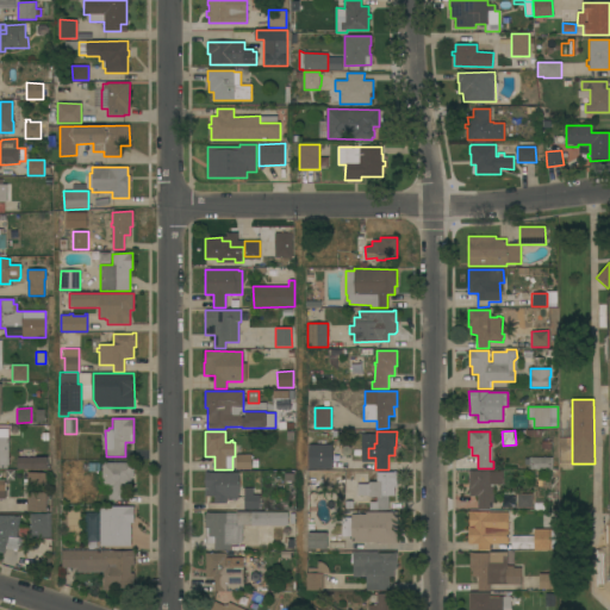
[(309,470),(309,446),(332,444),(332,468),(309,470)]
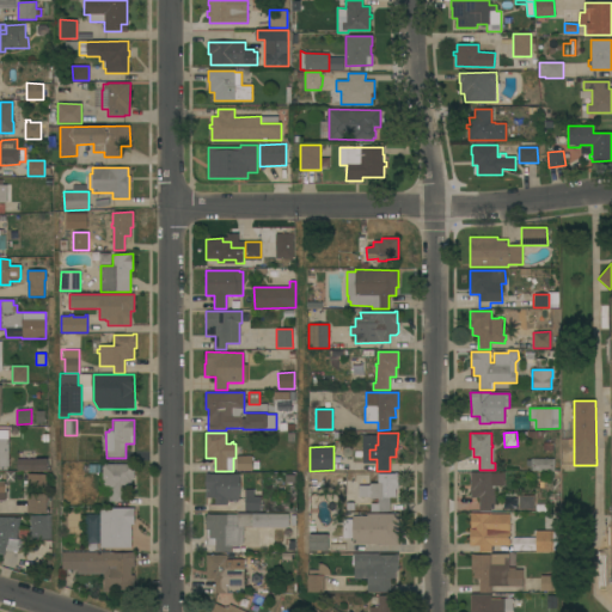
[(237,471),(237,457),(251,457),(251,471),(237,471)]
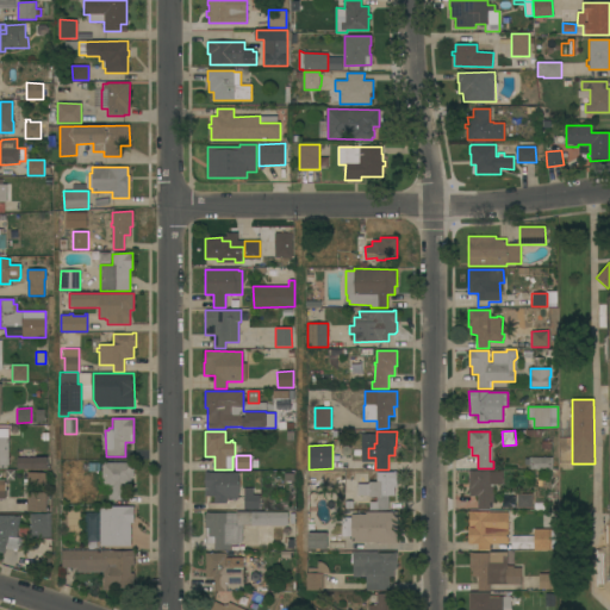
[(48,458),(48,468),(17,470),(17,458),(48,458)]
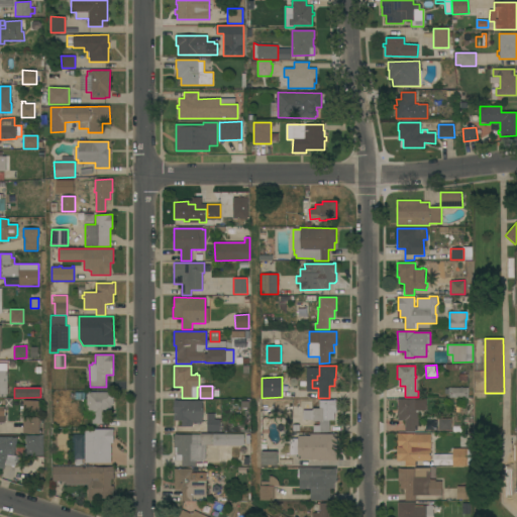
[(469,388),(469,398),(448,398),(448,388),(469,388)]
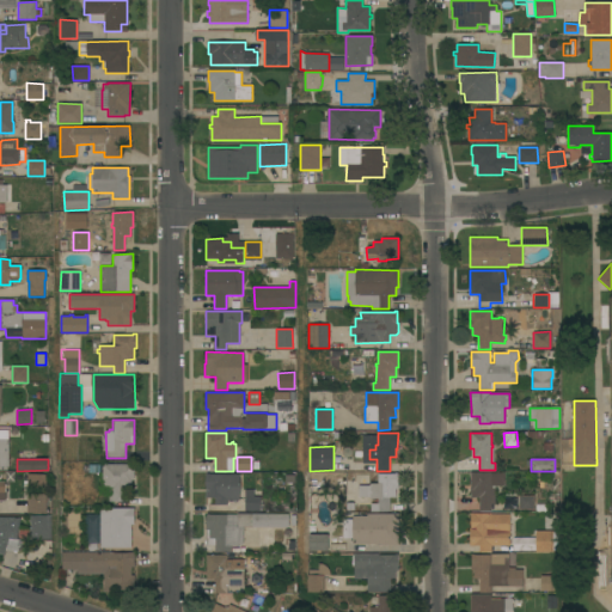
[(134,464),(134,481),(132,481),(132,487),(124,488),(126,501),(109,502),(109,488),(103,488),(103,464),(134,464)]
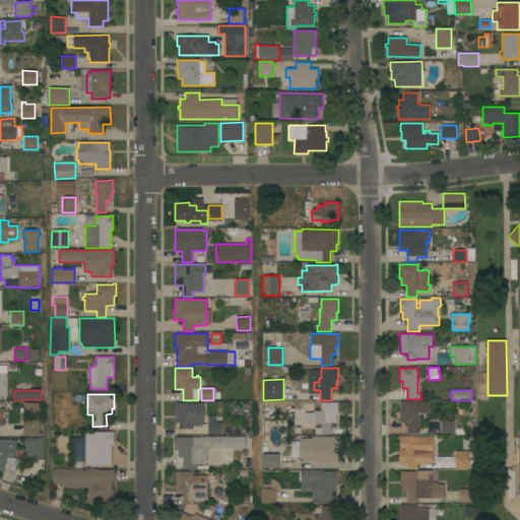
[(314,410),(321,410),(321,402),(335,402),(335,401),(338,401),(338,412),(338,415),(336,415),(336,423),(331,423),(331,435),(322,435),(322,429),(321,429),(321,424),(314,424),(314,410)]
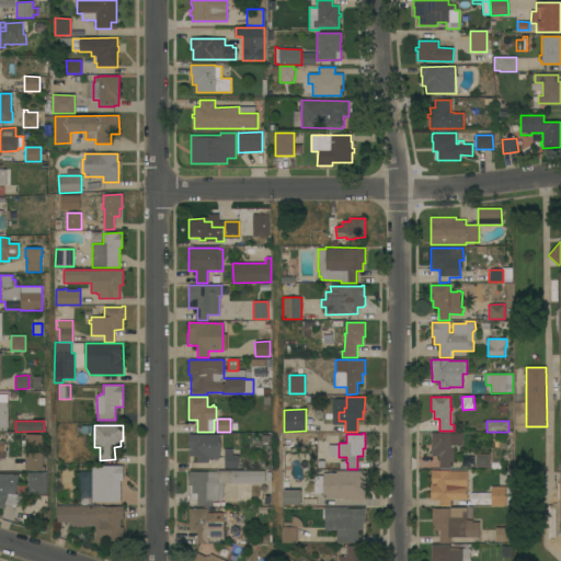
[(450,433),(450,434),(462,434),(462,445),(454,445),(454,462),(450,462),(450,468),(439,468),(438,456),(431,457),(431,434),(450,433)]
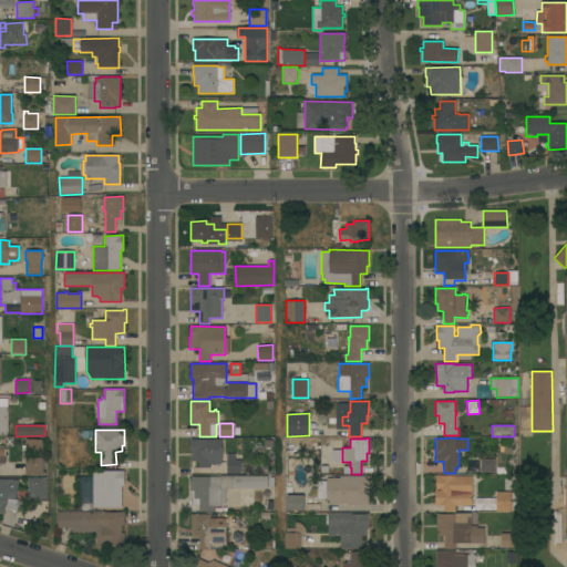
[(26,439),(43,439),(42,452),(26,452),(26,439)]
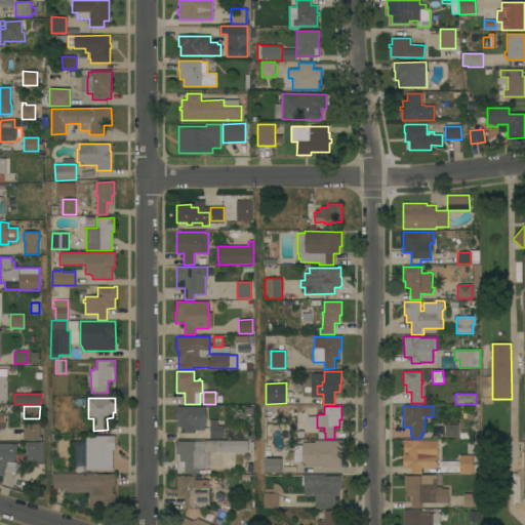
[(205,429),(195,429),(195,434),(185,434),(185,427),(176,427),(176,406),(179,406),(179,407),(205,407),(205,429)]
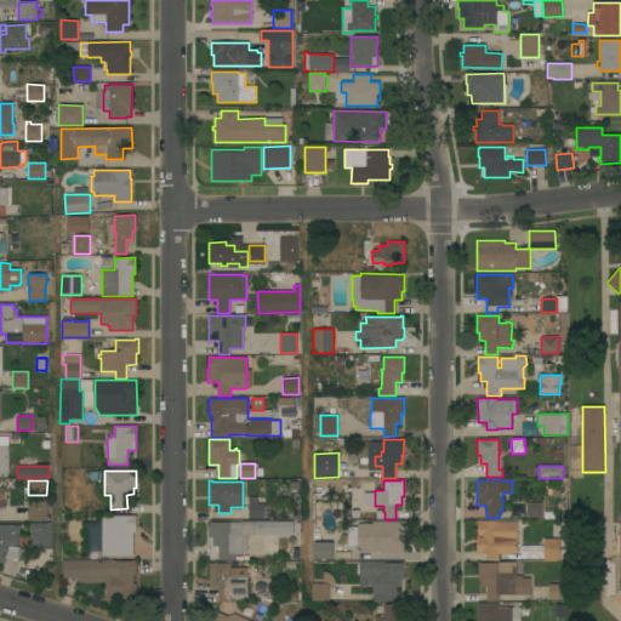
[(249,519),(248,497),(257,496),(257,503),(263,503),(263,518),(249,519)]
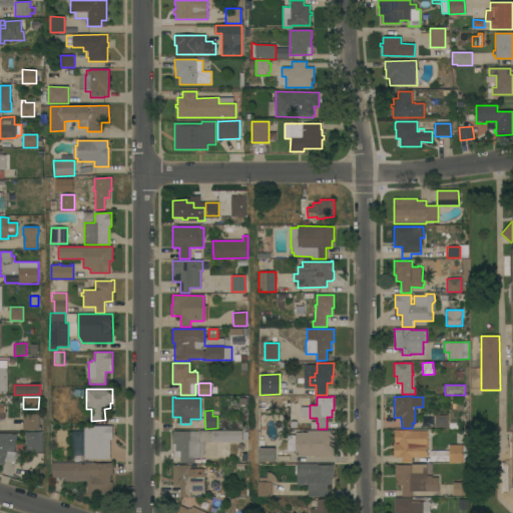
[(39,431),(22,431),(22,414),(39,414),(39,431)]
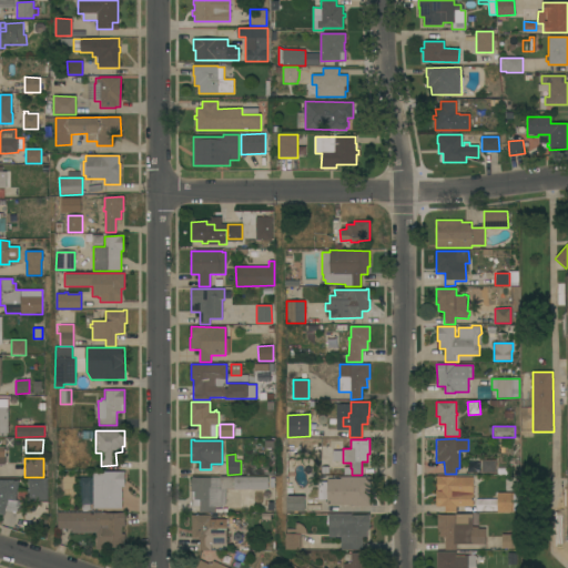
[(496,459),(496,473),(482,473),(482,459),(496,459)]
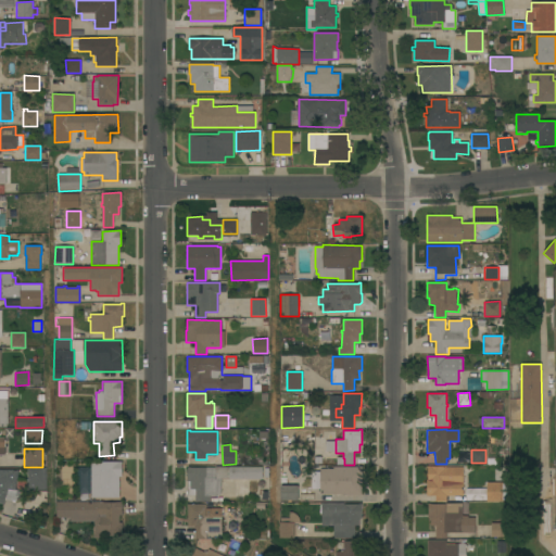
[(91,463),(103,463),(103,462),(122,462),(122,477),(118,477),(119,497),(91,497),(91,463)]
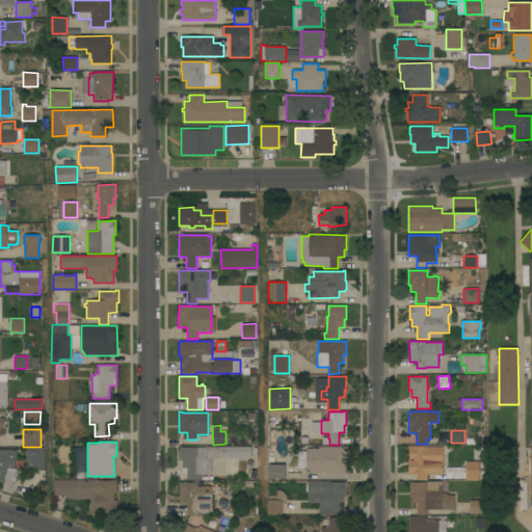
[(250,447),(250,459),(211,458),(211,474),(207,474),(207,475),(202,475),(201,480),(187,480),(187,474),(179,474),(180,447),(207,448),(207,446),(250,447)]
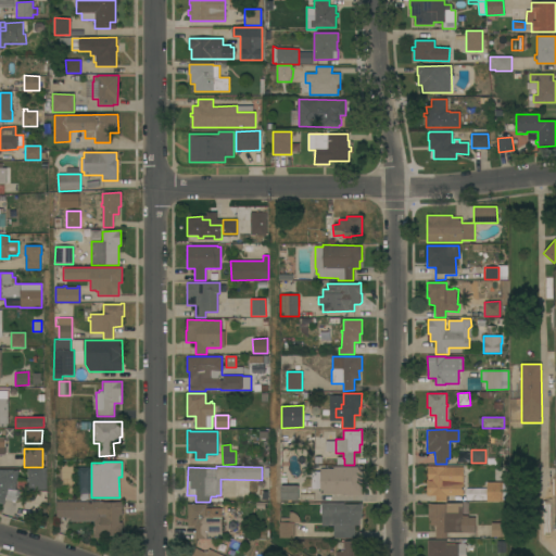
[(446,466),(446,467),(463,467),(463,496),(446,496),(446,502),(436,502),(436,496),(427,496),(427,466),(446,466)]
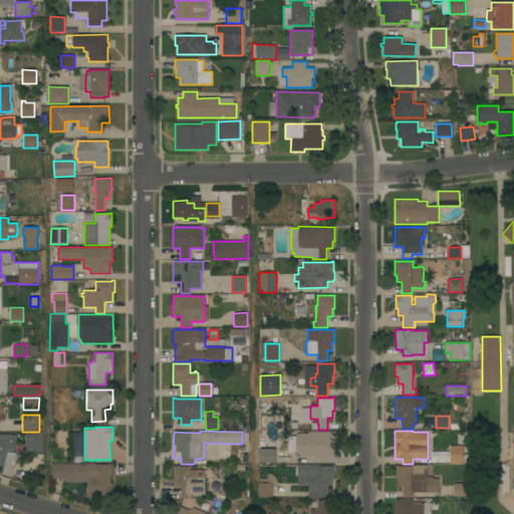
[(334,432),(334,458),(317,458),(317,457),(296,457),(296,452),(288,452),(288,436),(296,436),(296,434),(308,434),(308,432),(334,432)]
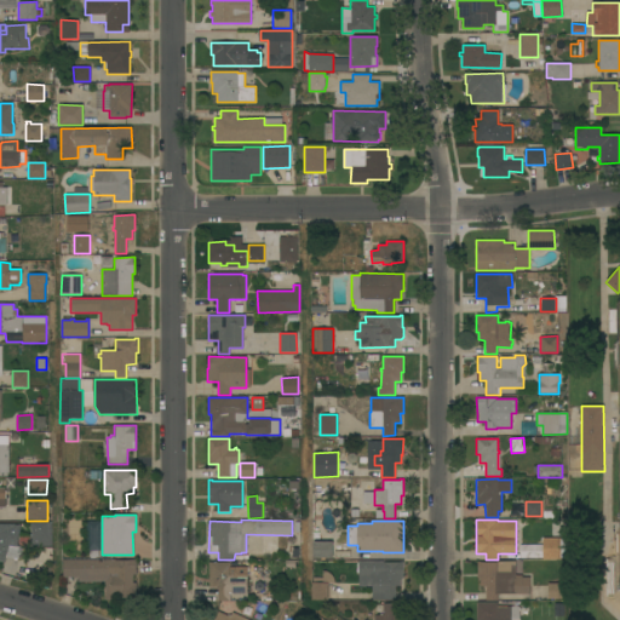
[(52,545),(47,545),(47,547),(32,547),(32,529),(28,529),(28,523),(32,523),(32,522),(49,522),(49,523),(52,523),(52,545)]
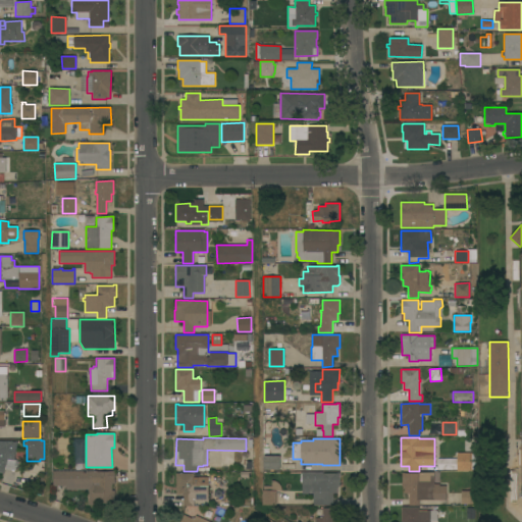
[(0,472),(0,440),(10,440),(17,442),(15,455),(9,454),(8,459),(18,461),(16,471),(5,469),(4,473),(0,472)]
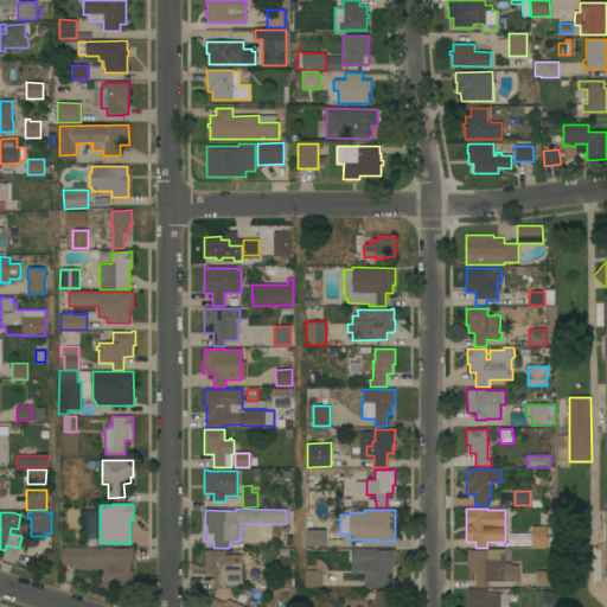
[(531,548),(531,526),(548,526),(549,547),(531,548)]
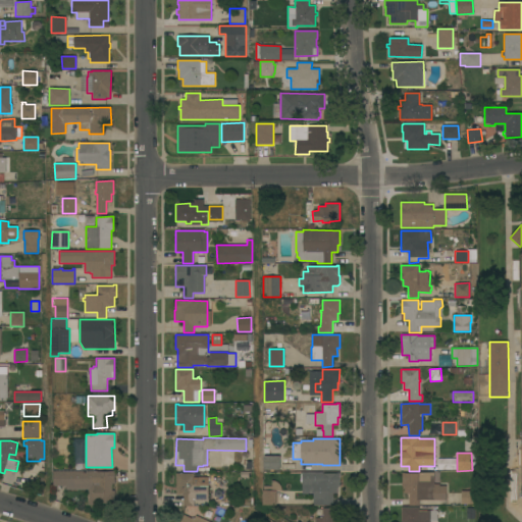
[(263,470),(263,456),(280,456),(279,470),(263,470)]
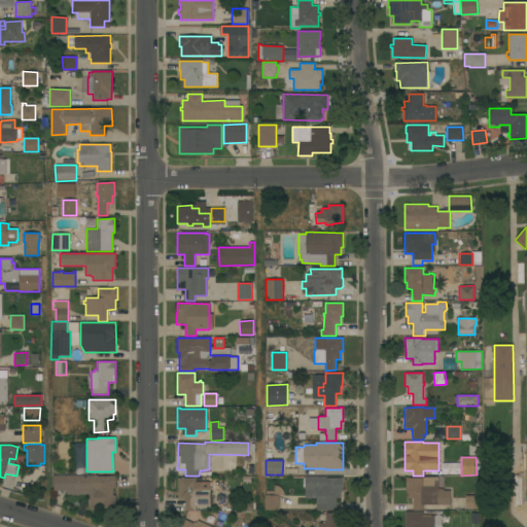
[(442,473),(442,462),(459,462),(459,472),(442,473)]
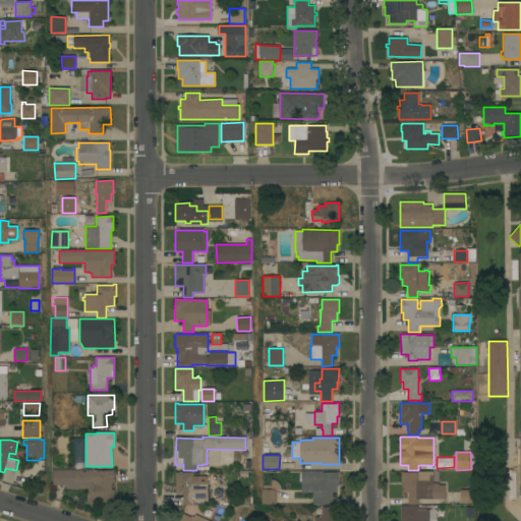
[(517,504),(514,504),(514,501),(510,502),(509,470),(514,469),(514,467),(516,467),(517,504)]
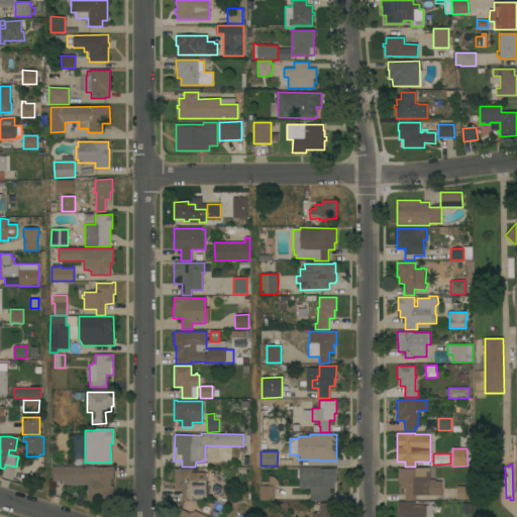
[(96,467),(96,468),(108,468),(108,467),(113,467),(113,475),(113,479),(111,479),(111,486),(113,486),(113,499),(97,499),(93,499),(93,500),(88,500),(88,485),(66,485),(66,482),(53,482),(53,467),(96,467)]
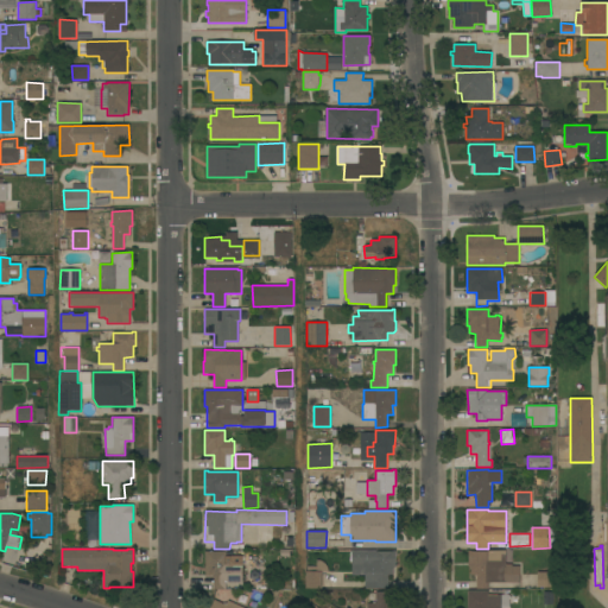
[(378,550),(378,551),(396,551),(396,568),(393,568),(393,575),(387,575),(387,588),(365,588),(365,575),(352,575),(352,562),(349,562),(349,552),(352,552),(352,550),(378,550)]
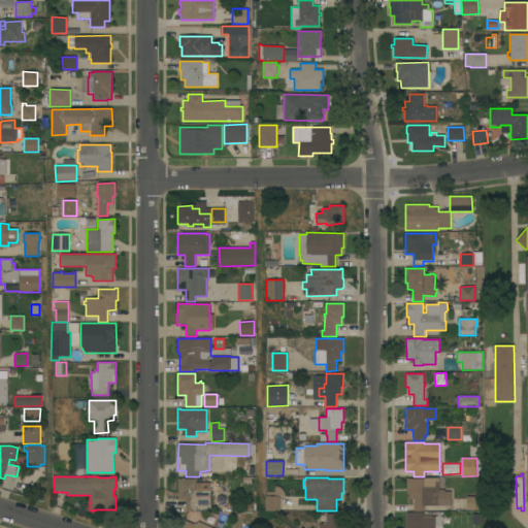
[(424,505),(424,512),(414,510),(414,499),(408,499),(408,492),(405,492),(405,488),(406,488),(406,477),(409,477),(409,479),(424,479),(424,488),(438,488),(438,490),(444,490),(444,492),(452,492),(451,506),(424,505)]
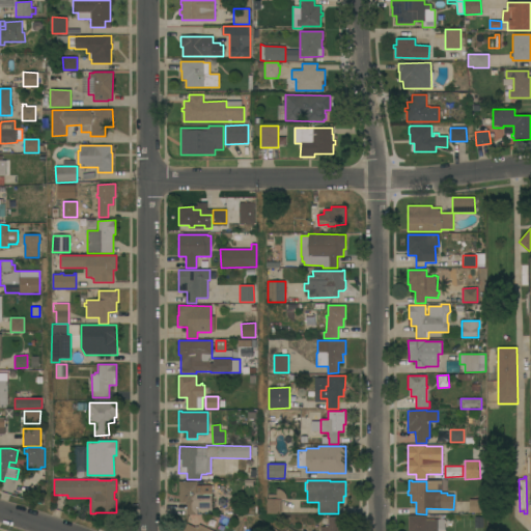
[(196,481),(196,485),(202,485),(202,486),(212,486),(212,509),(197,509),(197,514),(187,514),(187,503),(178,503),(178,481),(196,481)]
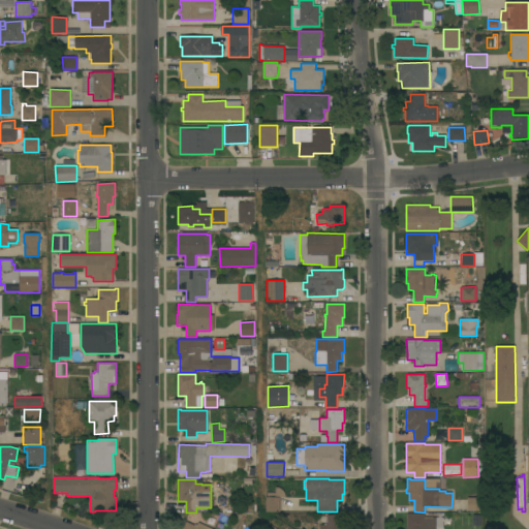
[(266,511),(267,492),(275,493),(275,487),(278,488),(282,490),(283,492),(285,495),(285,497),(280,497),(280,512),(266,511)]
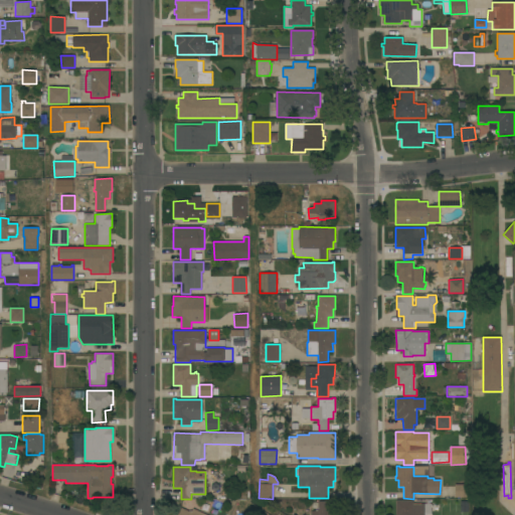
[(455,498),(455,485),(468,485),(468,497),(455,498)]
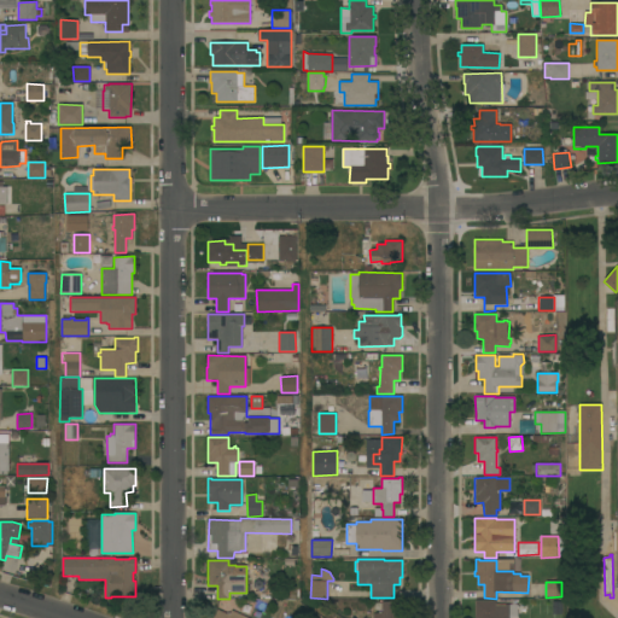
[(474,617),(474,600),(496,600),(496,605),(518,605),(518,617),(474,617)]
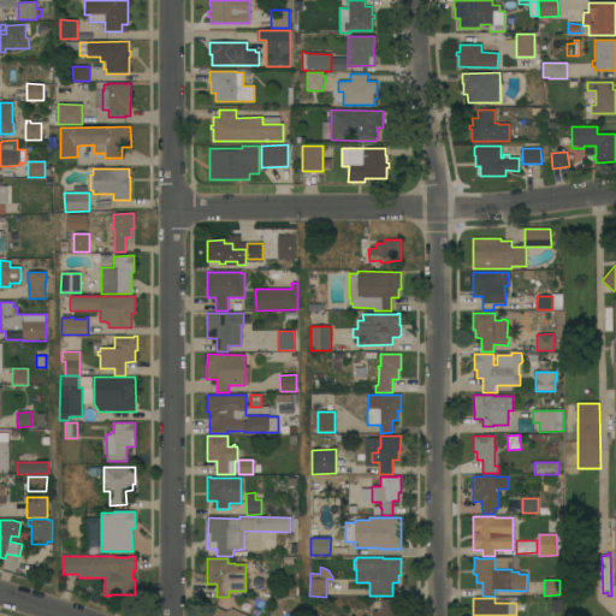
[(372,615),(372,611),(380,611),(380,599),(401,599),(402,614),(398,614),(398,615),(372,615)]
